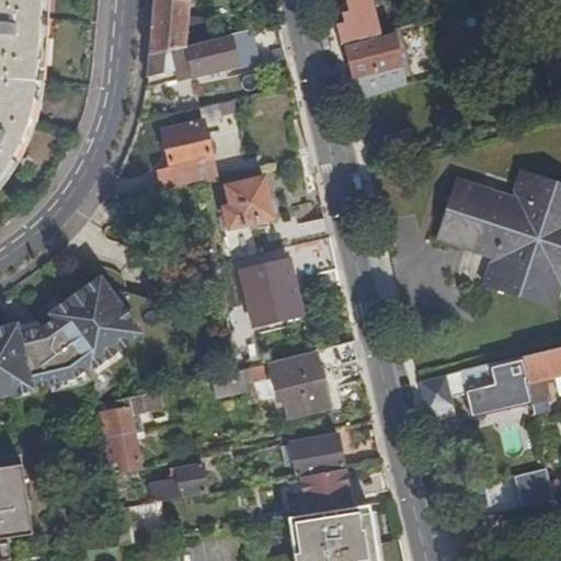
[(42,0),(0,0),(0,175),(10,162),(23,141),(29,126),(34,103),(36,84),(38,47),(42,0)]
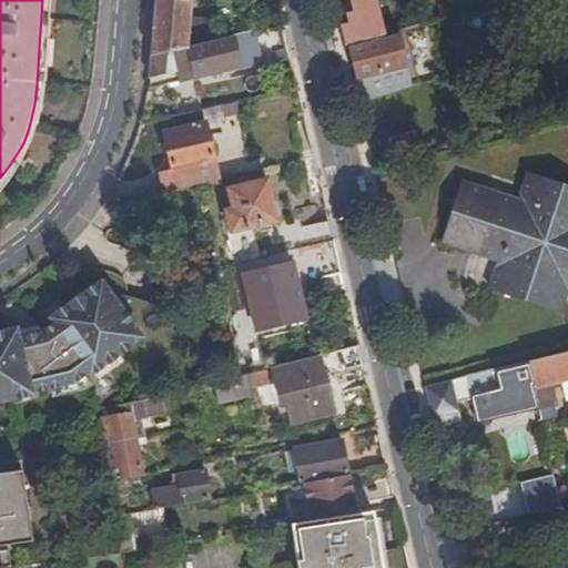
[(156,0),(152,56),(189,47),(192,1),(195,1),(194,0),(156,0)]
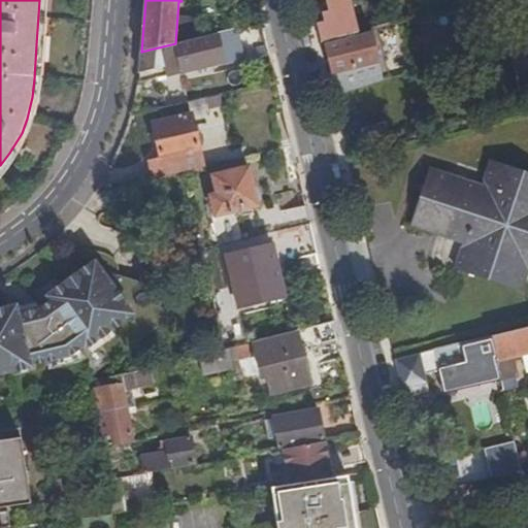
[(320,42),(356,31),(348,0),(309,0),(310,1),(312,0),(326,0),(329,10),(323,11),(325,21),(316,24),(320,42)]
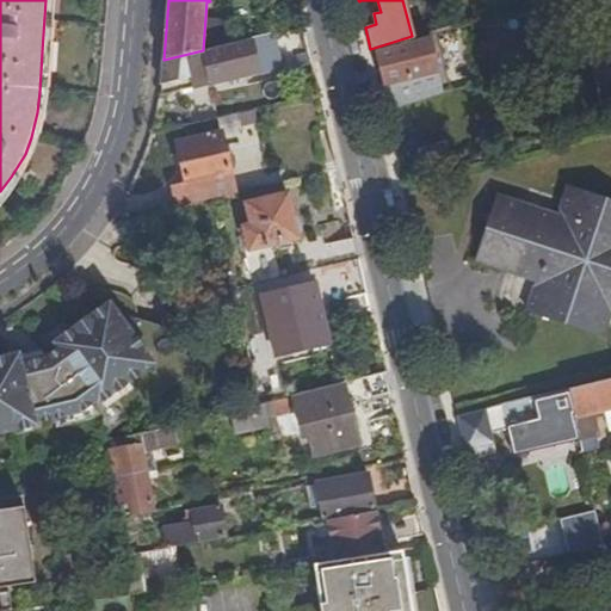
[(164,60),(159,98),(282,67),(282,68),(312,61),(303,25),(203,50),(164,60)]
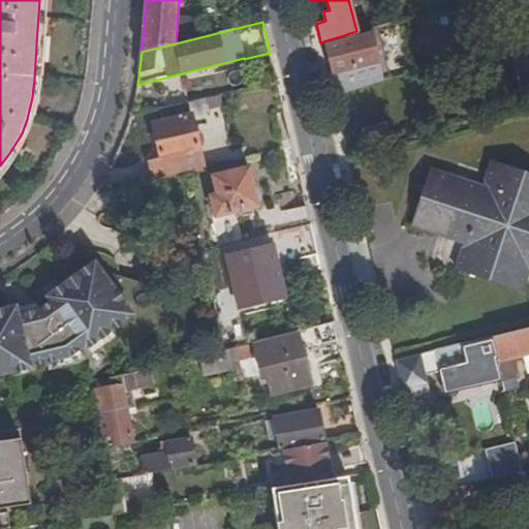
[(338,71),(343,70),(350,68),(378,61),(372,32),(325,42),(332,72),(338,71)]
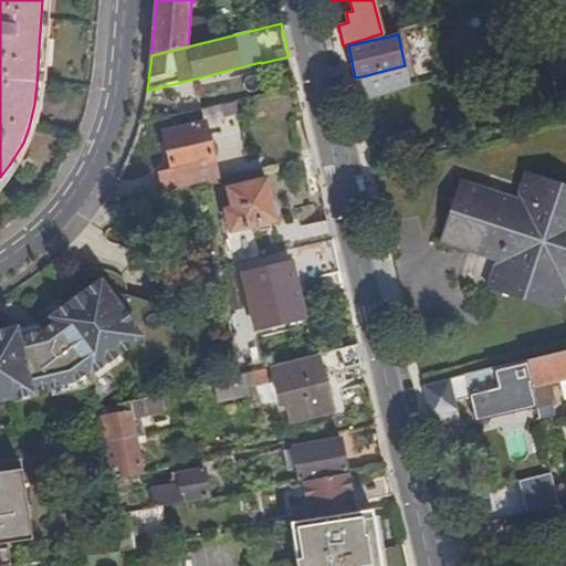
[(276,76),(279,88),(295,84),(293,73),(276,76)]
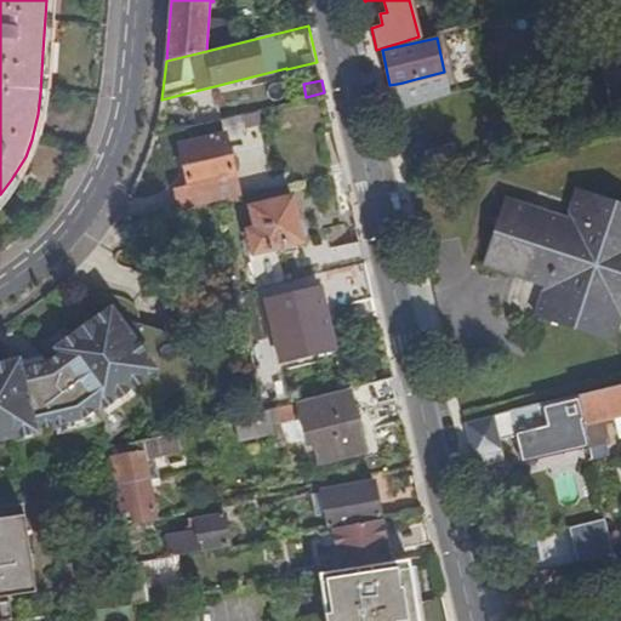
[(387,93),(391,112),(417,104),(412,87),(404,89),(398,91),(387,93)]
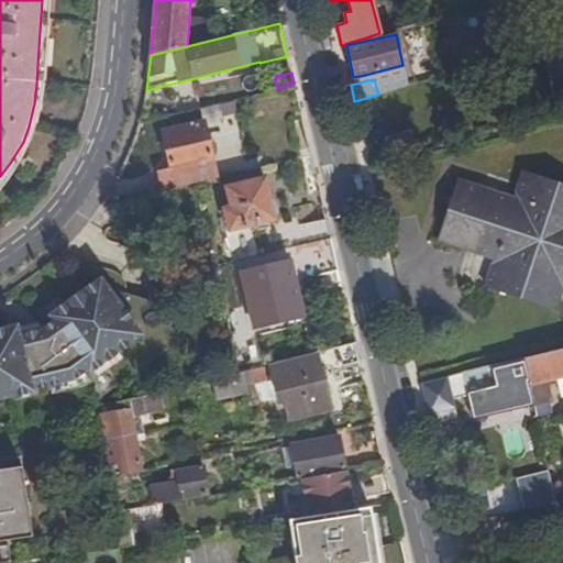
[(235,100),(222,103),(224,114),(238,111),(235,100)]
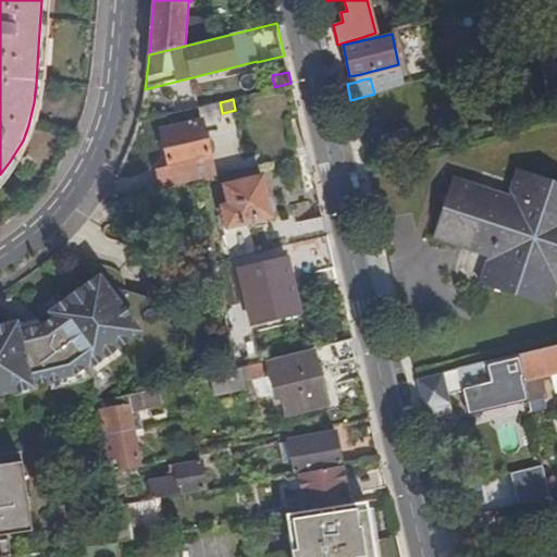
[(157,168),(162,188),(192,181),(213,175),(201,120),(160,128),(168,164),(157,168)]
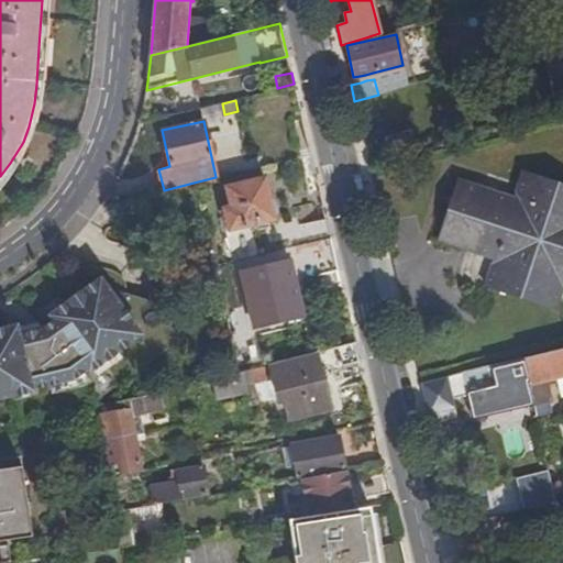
[(562,184),(523,170),(515,199),(495,257),(485,286),(554,309),(562,283),(562,184)]
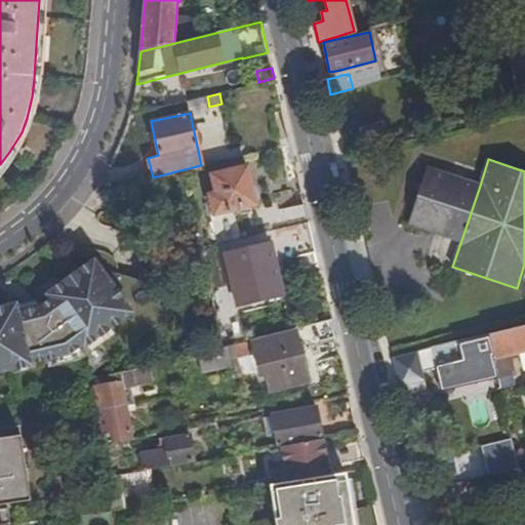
[(246,166),(210,174),(214,192),(207,194),(212,213),(255,203),(246,166)]
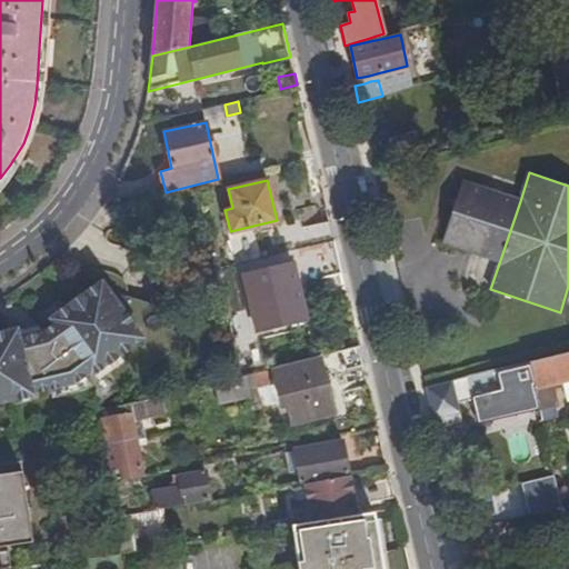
[(485,255),(503,196),(461,181),(442,240),(485,255)]
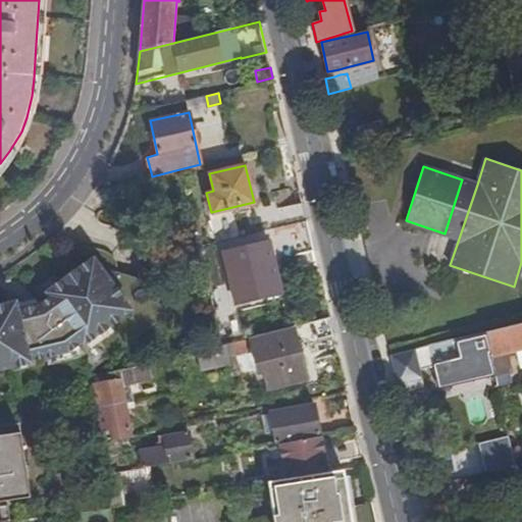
[(477,185),(462,179),(445,233),(459,239),(477,185)]
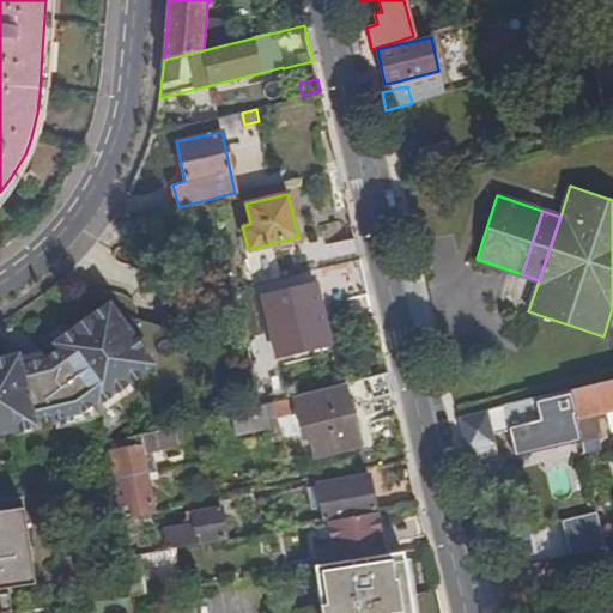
[(368,293),(364,273),(316,285),(321,304),(368,293)]
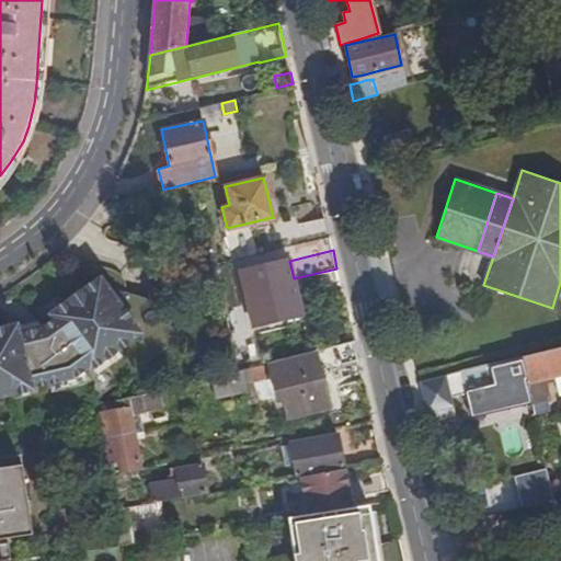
[(301,315),(287,256),(239,268),(254,327),(301,315)]
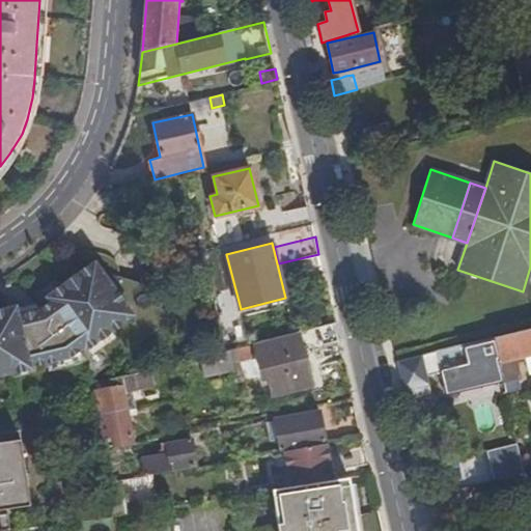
[(0,403),(86,384),(85,380),(169,318),(160,306),(164,288),(110,273),(105,275),(94,261),(48,296),(51,299),(40,307),(17,313),(15,306),(0,309),(0,403)]
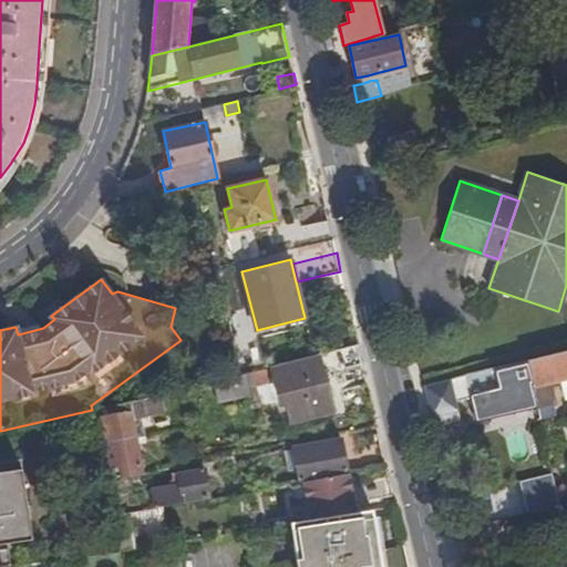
[(443,414),(445,421),(460,418),(454,390),(470,394),(472,402),(475,405),(478,408),(512,401),(514,411),(536,406),(552,402),(554,401),(549,381),(566,377),(566,350),(424,384),(431,416),(443,414)]
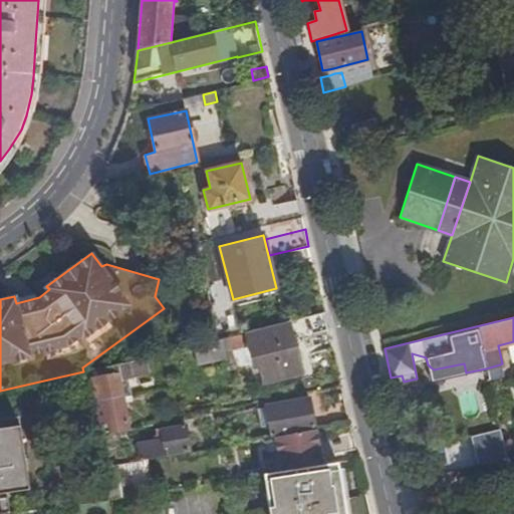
[(229,337),(232,350),(245,347),(244,343),(251,341),(257,364),(261,364),(266,381),(302,372),(289,322),(229,337)]
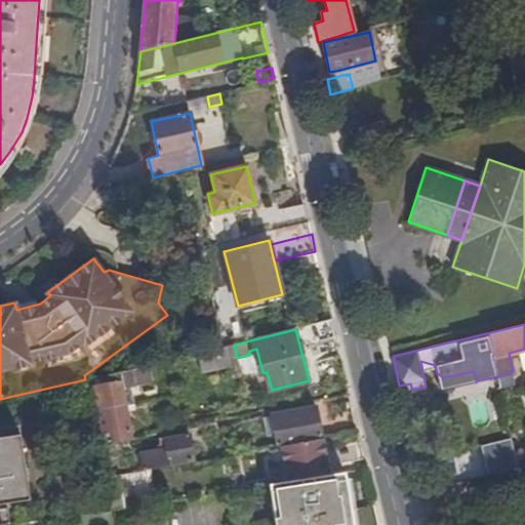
[(223,347),(198,353),(203,370),(230,364),(233,379),(242,377),(237,358),(234,345),(223,347)]
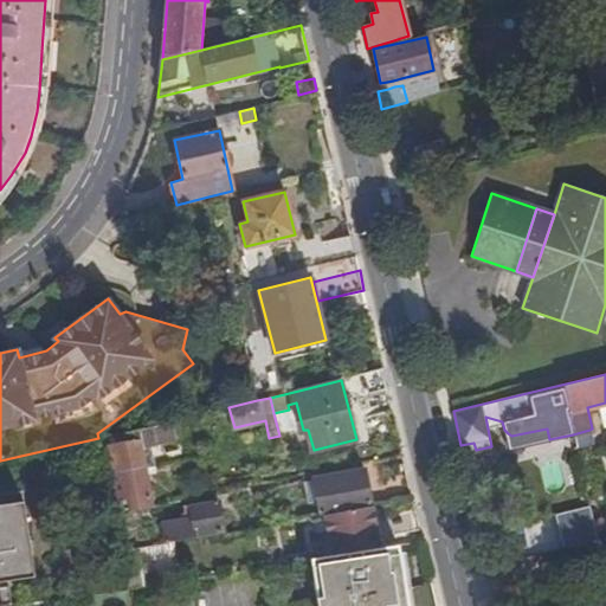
[(174,420),(100,438),(105,472),(146,465),(156,464),(153,446),(179,440),(174,420)]
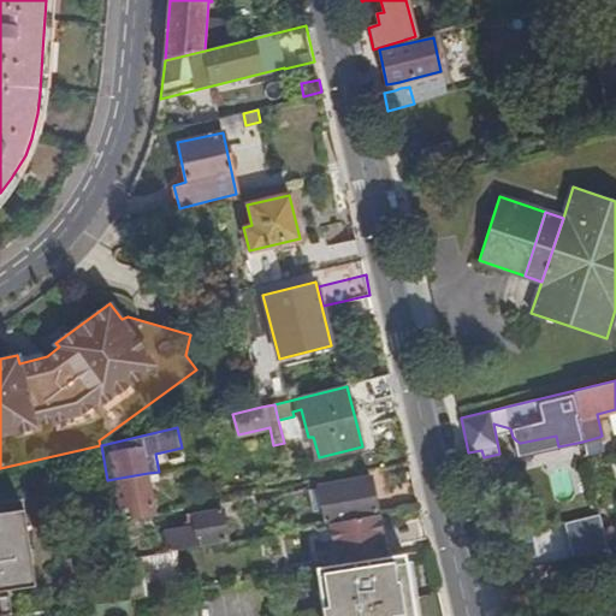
[(599,437),(582,442),(586,455),(602,451),(599,437)]
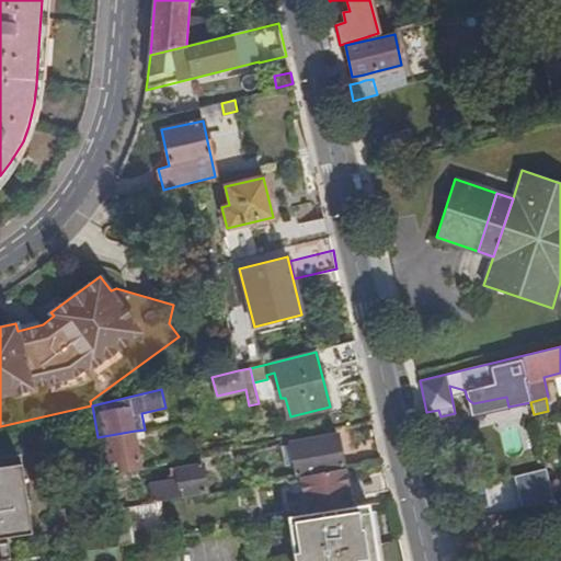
[(426,412),(427,420),(441,416),(438,410),(426,412)]
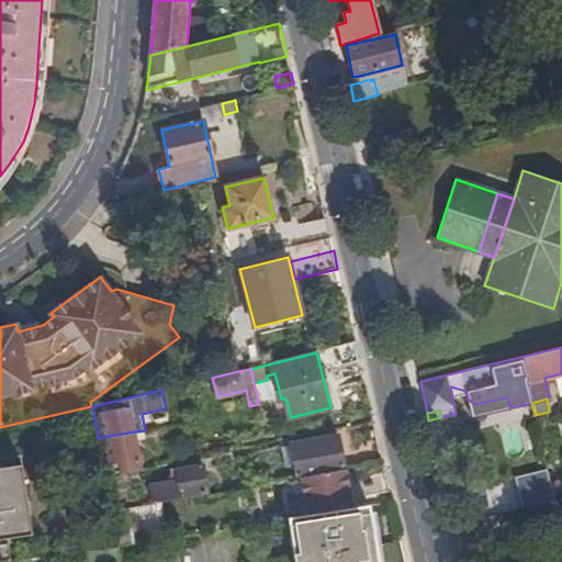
[(135,431),(98,438),(102,464),(116,462),(117,473),(142,469),(137,442),(142,441),(141,436),(136,437),(135,431)]
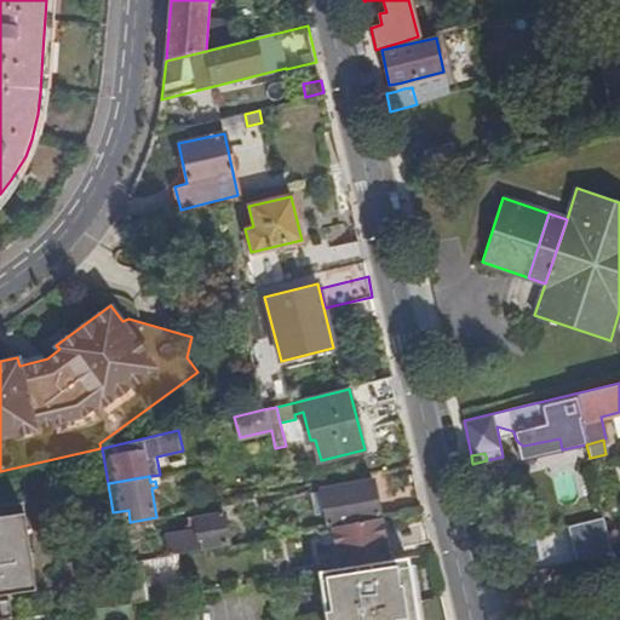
[(333,526),(380,518),(373,481),(348,486),(322,491),(322,492),(311,494),(315,515),(326,514),(328,527),(333,526)]
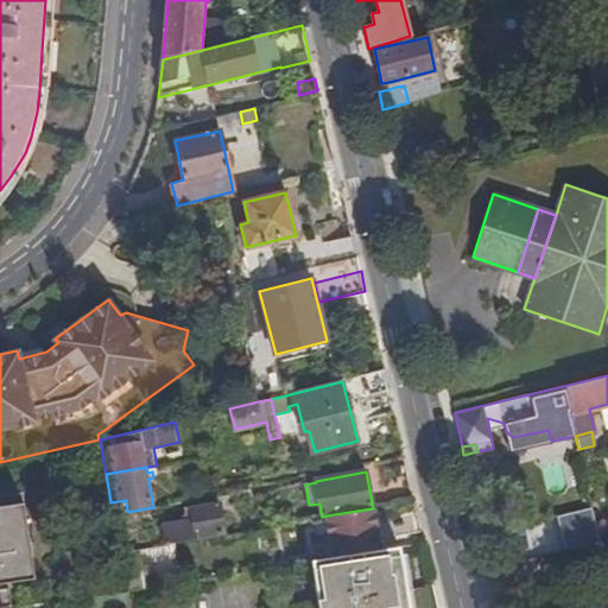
[(126,500),(111,502),(113,514),(127,512),(126,500)]
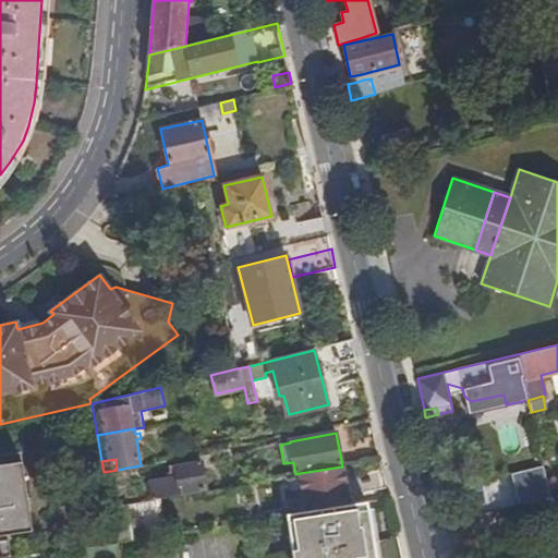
[(0,533),(32,529),(22,461),(0,463),(0,533)]
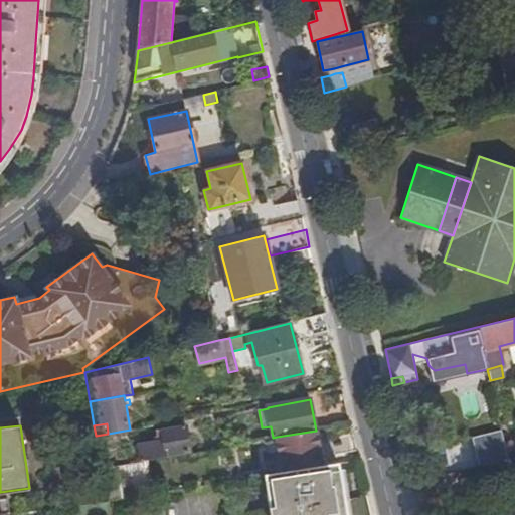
[(137,445),(140,462),(190,453),(185,425),(156,430),(157,437),(163,436),(164,441),(137,445)]
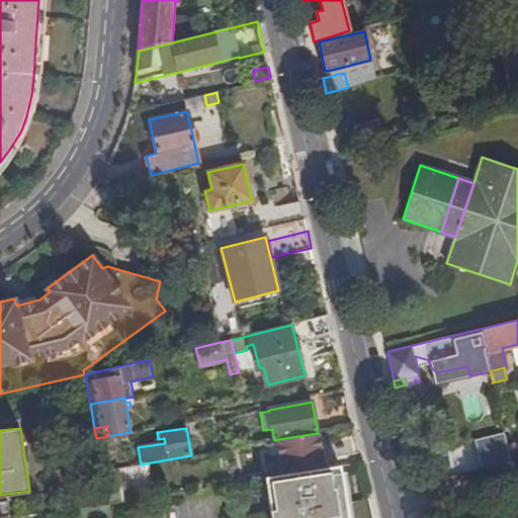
[(278,439),(284,475),(325,468),(318,433),(278,439)]
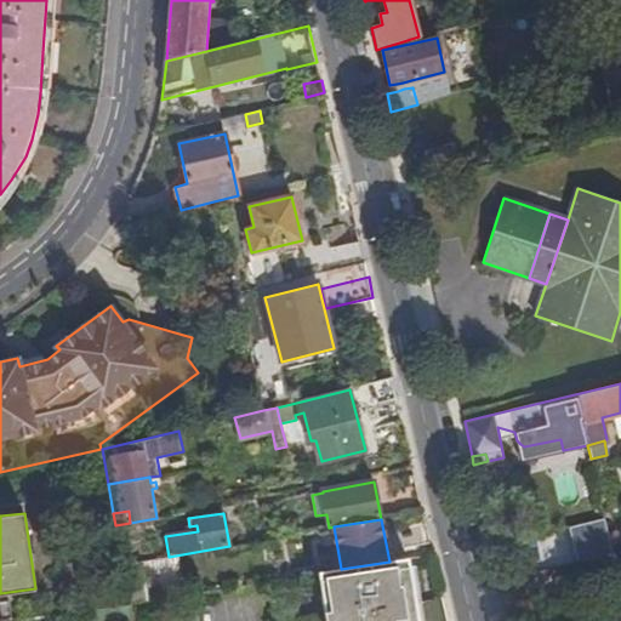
[(397,550),(431,542),(426,522),(392,529),(397,550)]
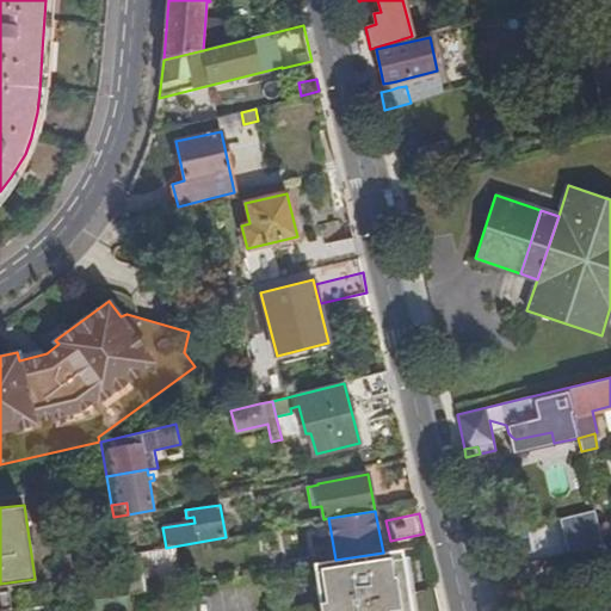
[(598,524),(551,535),(556,557),(603,547),(598,524)]
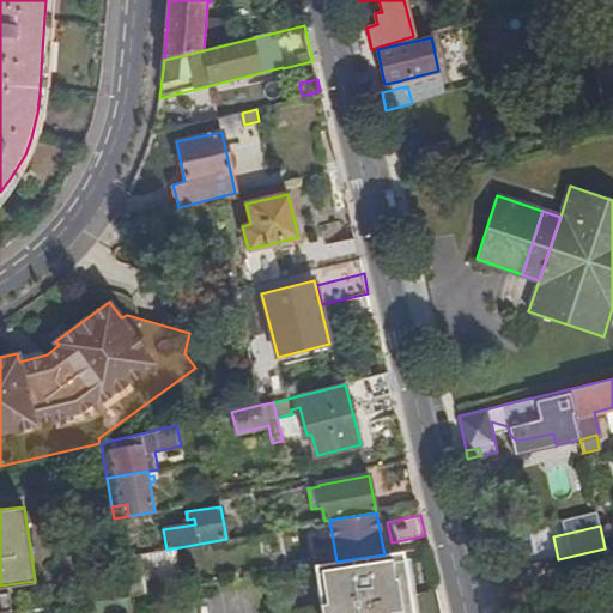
[(337,562),(315,565),(322,612),(414,612),(405,551),(384,554),(337,562)]
